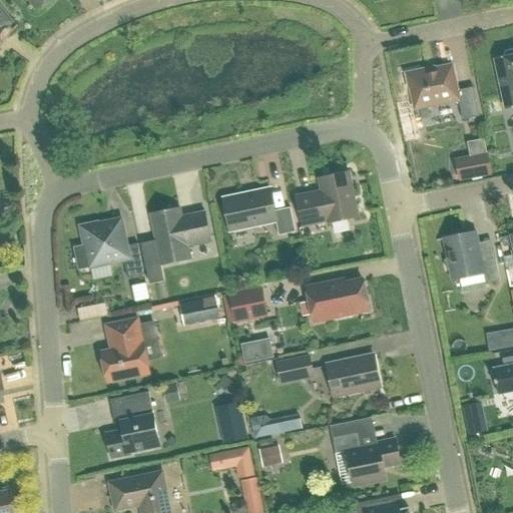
[(28,0),(34,8),(41,3),(42,5),(49,0),(28,0)]
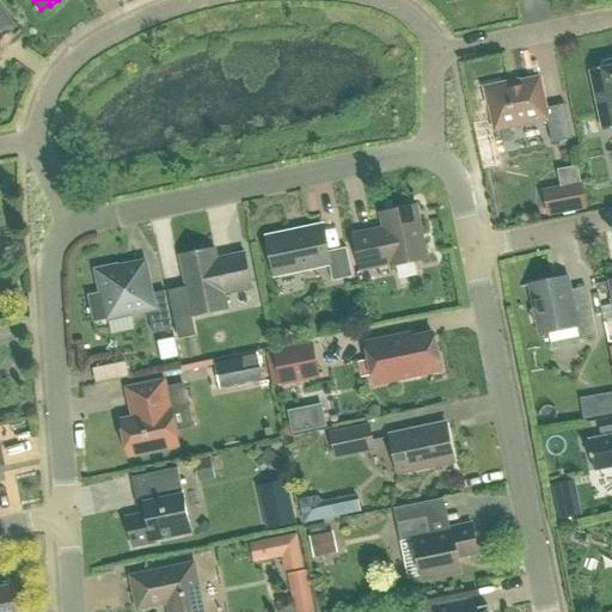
[(19,31),(0,8),(0,54),(2,51),(5,48),(10,41),(16,35),(19,31)]
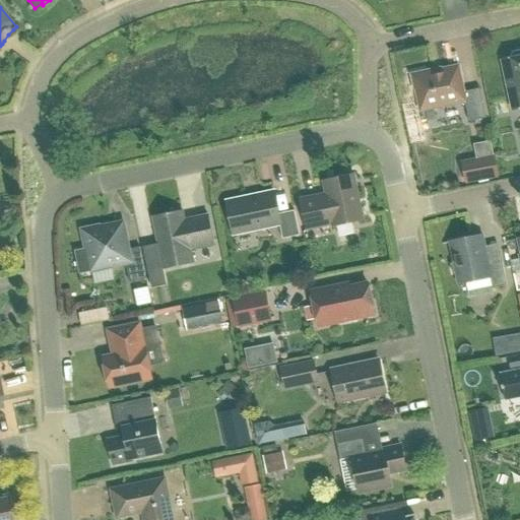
[(519,51),(514,52),(511,56),(512,58),(503,60),(503,61),(505,61),(509,79),(506,79),(513,110),(519,108),(519,51)]
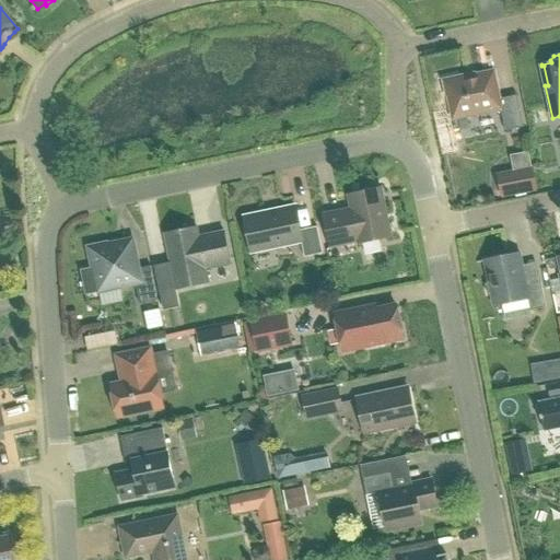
[(500,98),(494,71),(459,79),(458,77),(442,80),(445,96),(447,96),(453,120),(501,109),(505,131),(524,128),(517,95),(500,98)]
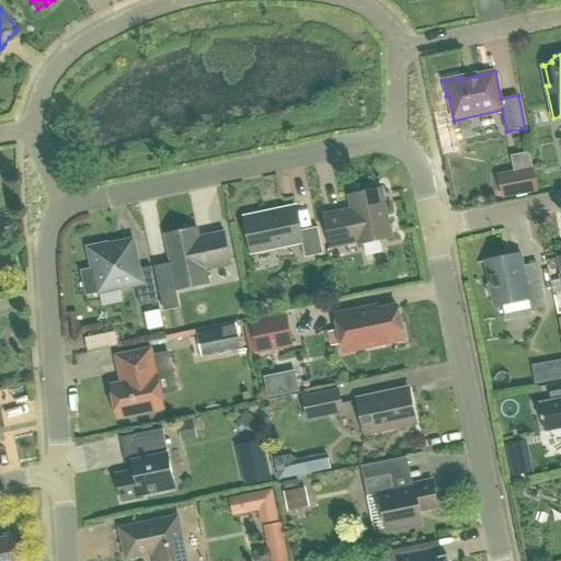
[(531,167),(495,174),(501,198),(537,191),(531,167)]
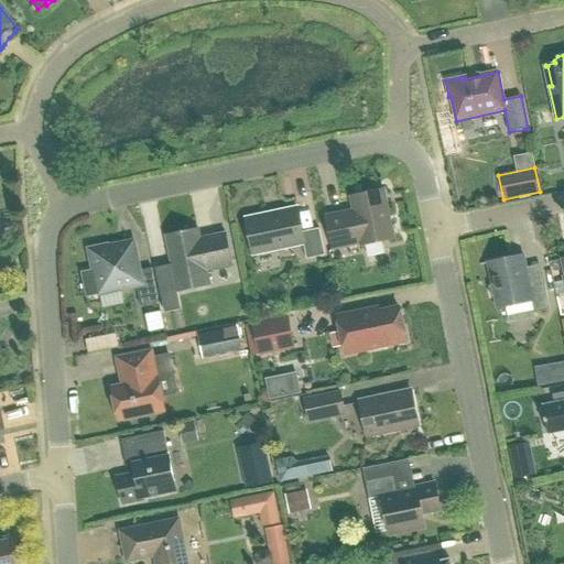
[(393,238),(383,190),(351,197),(354,210),(326,217),(333,249),(360,243),(361,245),(393,238)]
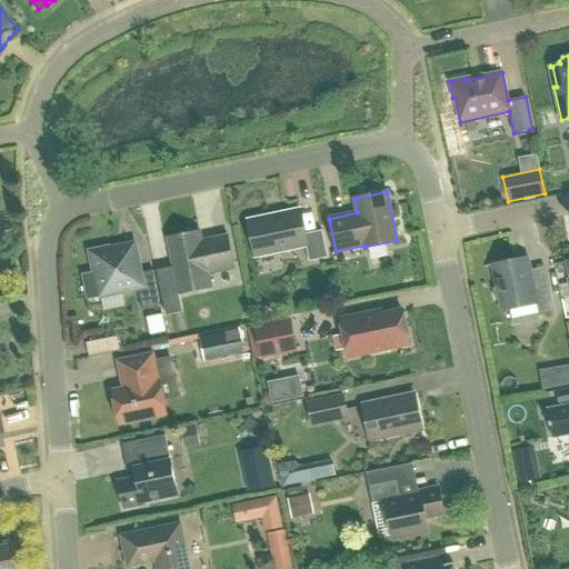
[(305,235),(300,210),(248,221),(256,257),(307,246),(309,261),(328,258),(322,231),(305,235)]
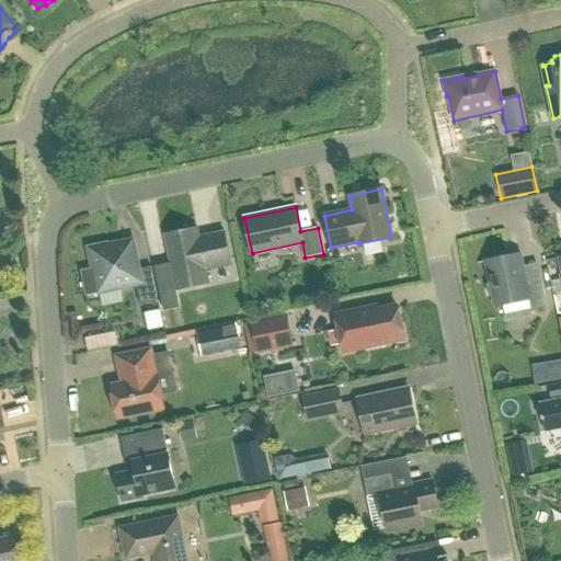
[(225,231),(201,237),(198,228),(164,235),(176,290),(209,284),(206,270),(231,265),(225,231)]
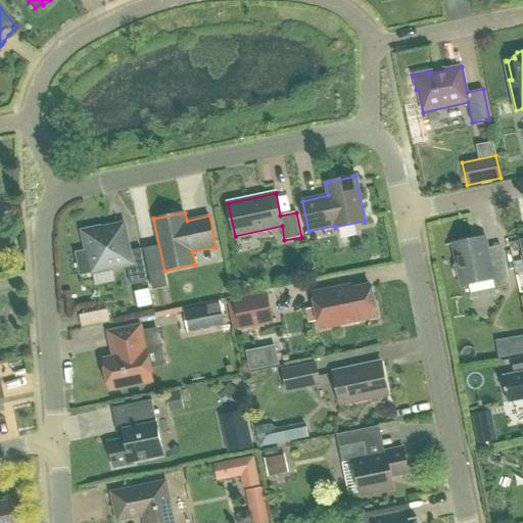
[(80,274),(93,272),(127,265),(131,284),(147,281),(141,248),(129,251),(124,225),(102,229),(101,227),(82,231),(86,248),(75,250),(80,274)]
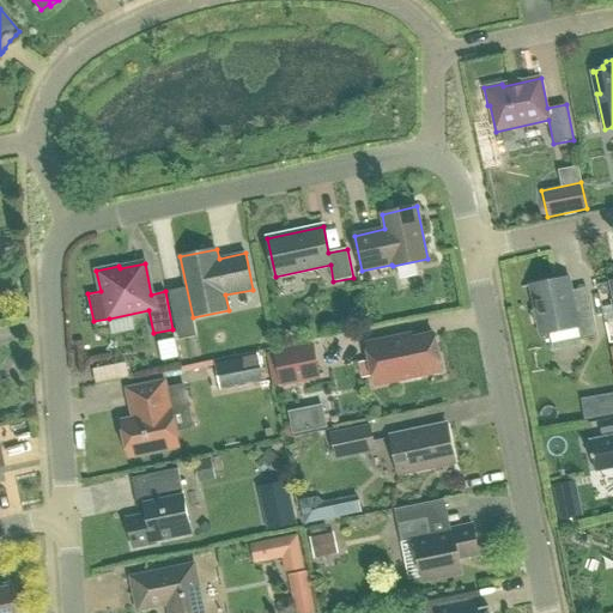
[(575,313),(568,278),(530,285),(535,309),(532,311),(533,322),(539,323),(541,335),(578,327),(581,340),(598,337),(592,309),(575,313)]
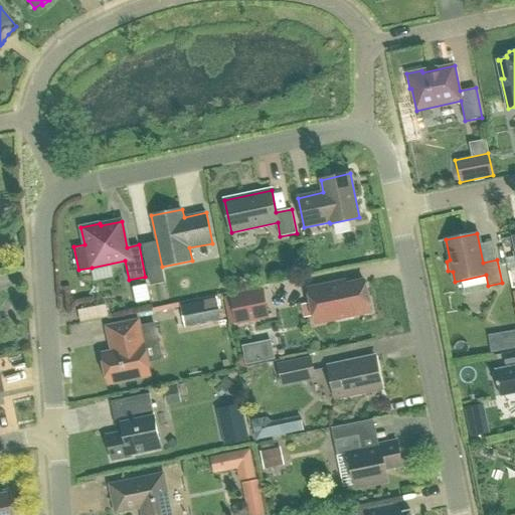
[(371,313),(364,281),(336,287),(335,283),(308,289),(316,324),(371,313)]
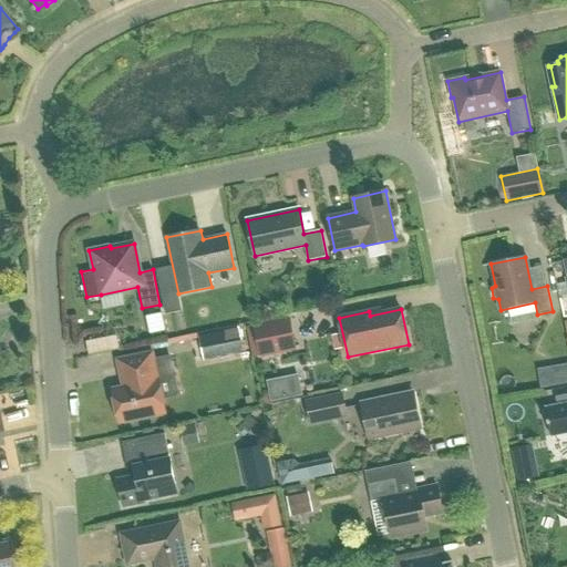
[(297,349),(290,317),(253,325),(260,357),(297,349)]
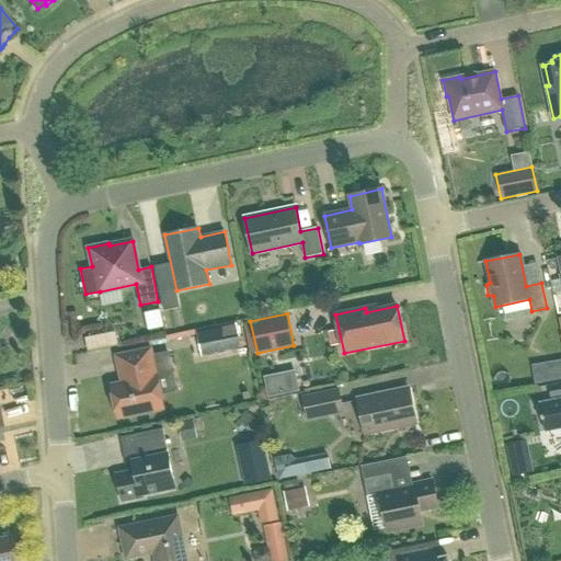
[(122,334),(91,338),(93,348),(123,346),(122,334)]
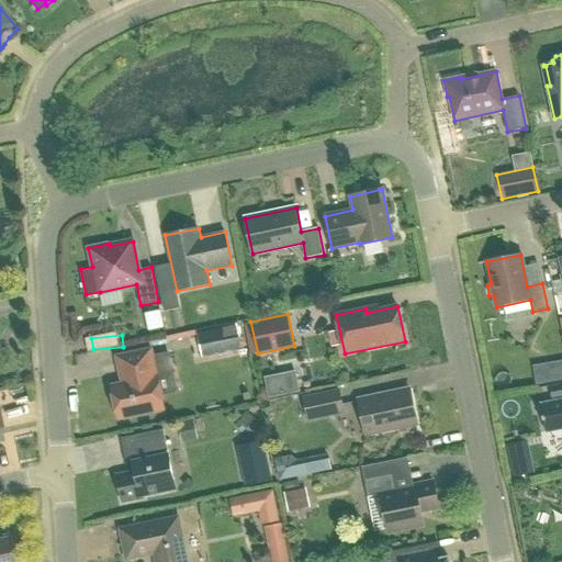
[(156,377),(150,350),(117,358),(123,384),(112,386),(119,419),(165,409),(157,377),(156,377)]
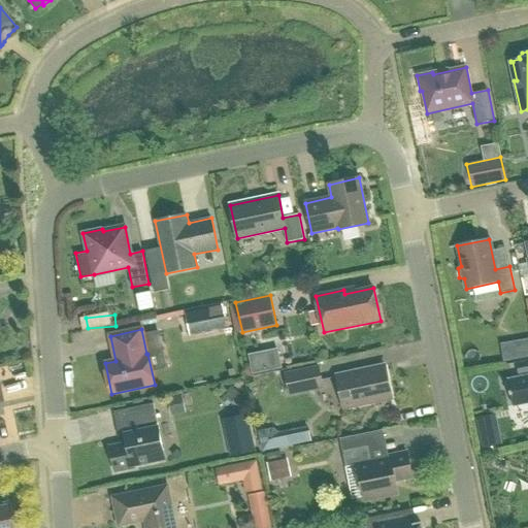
[(253,358),(257,370),(284,362),(279,349),(253,358)]
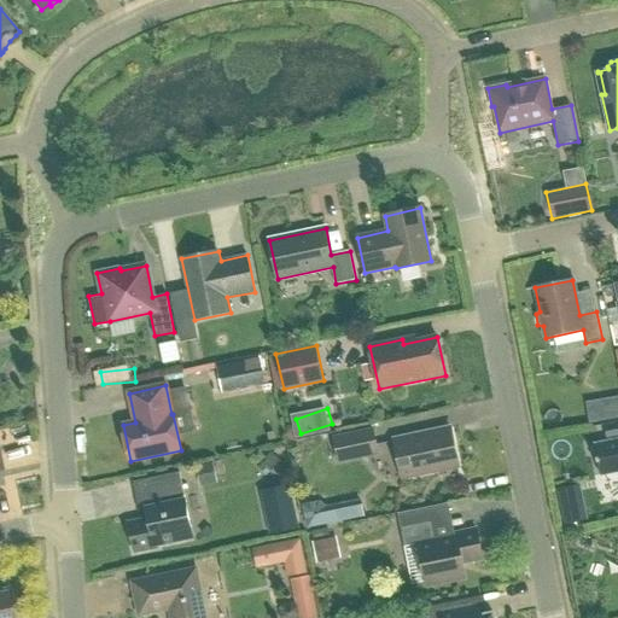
[(379,454),(374,427),(333,436),(339,462),(379,454)]
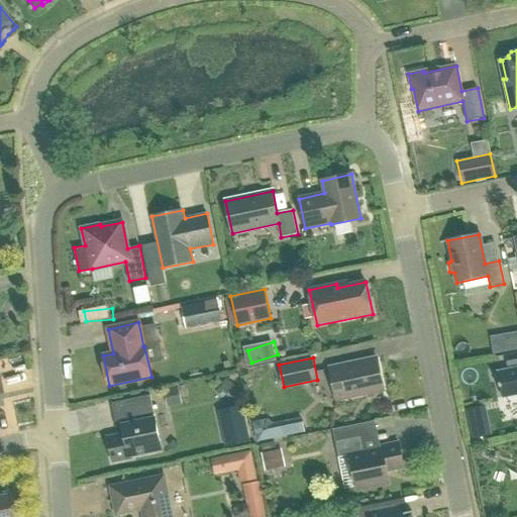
[(384,390),(377,357),(330,368),(337,400),(384,390)]
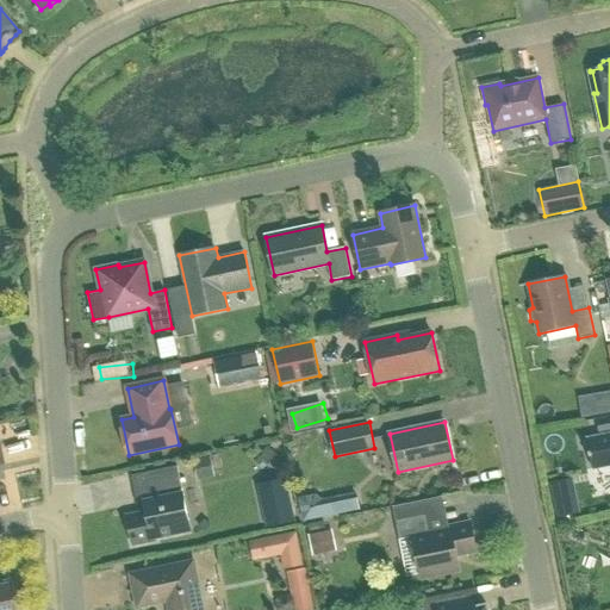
[(609,434),(586,439),(592,468),(609,465),(609,434)]
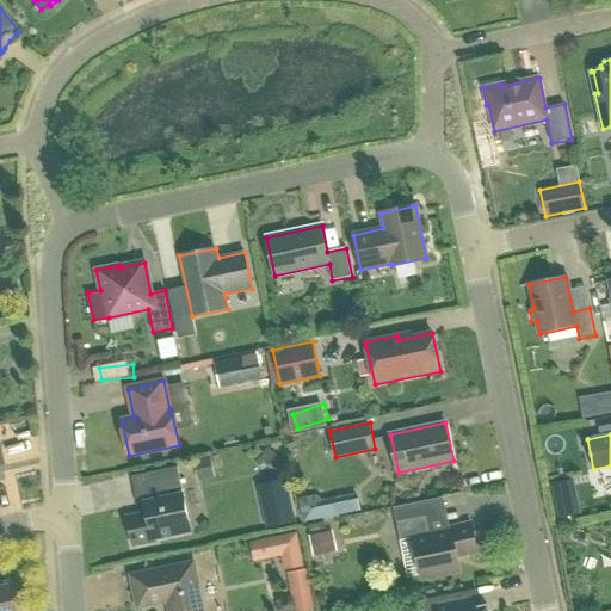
[(184,497),(178,467),(146,474),(150,501),(146,503),(148,513),(128,518),(134,544),(155,539),(154,538),(190,530),(183,497),(184,497)]
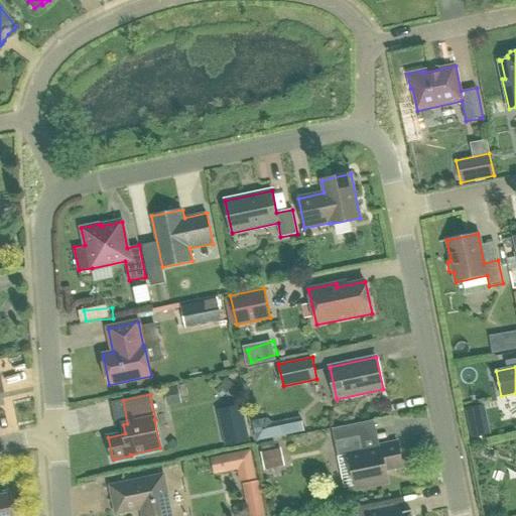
[(380,445),(374,422),(333,430),(338,457),(350,455),(357,489),(388,483),(386,470),(402,467),(397,441),(380,445)]
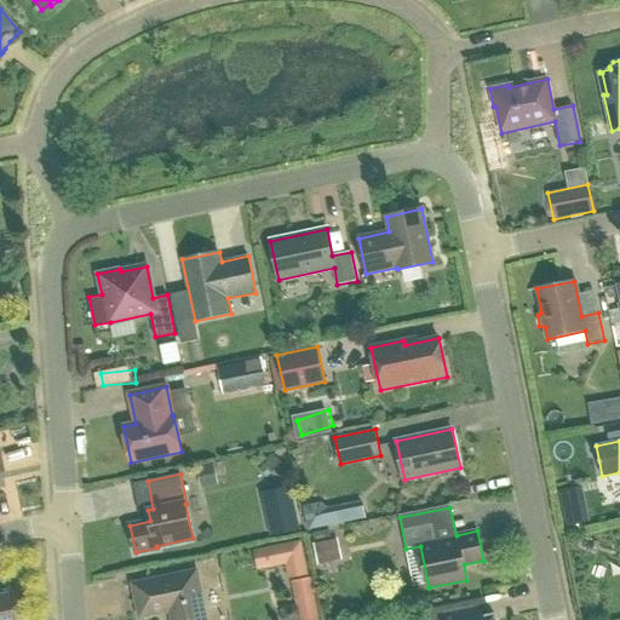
[(282,526),(288,538),(305,532),(300,518),(282,526)]
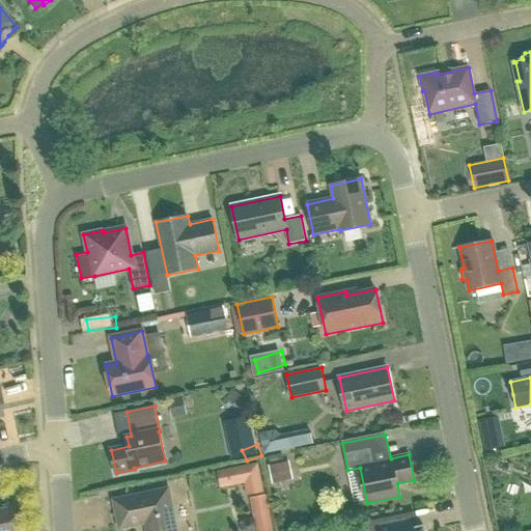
[(277,466),(279,484),(298,482),(295,464),(277,466)]
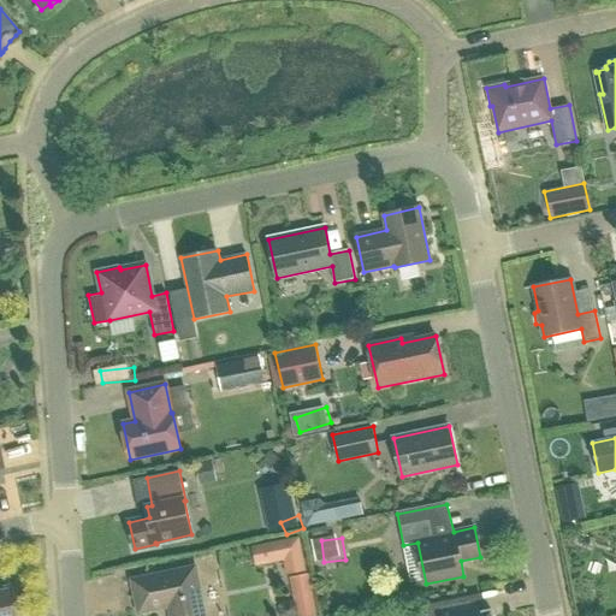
[(260,572),(309,568),(308,543),(259,545),(260,572)]
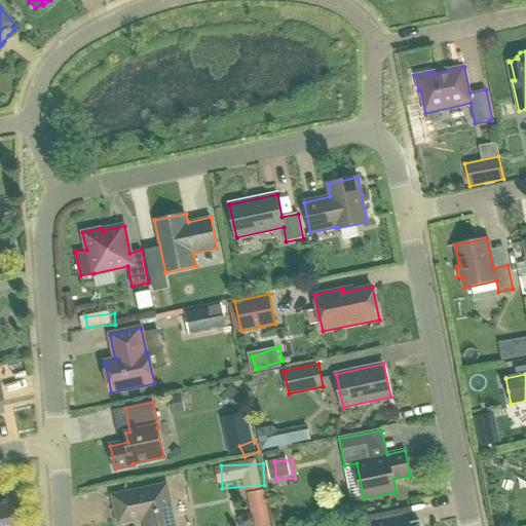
[(174,525),(165,485),(114,496),(119,522),(145,517),(147,525),(174,525)]
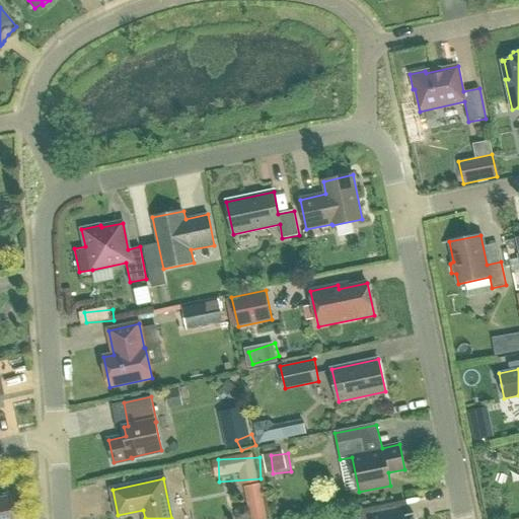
[(10,511),(6,495),(0,495),(0,518),(7,518),(6,512),(10,511)]
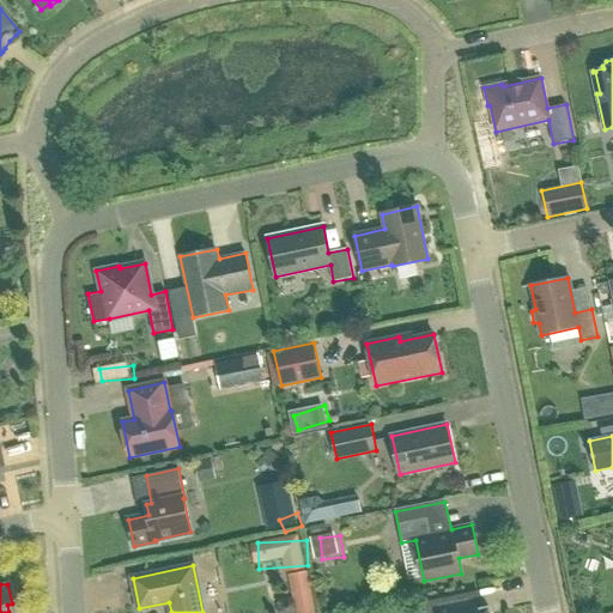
[(465,612),(461,612),(457,598),(425,605),(426,612),(490,612),(490,608),(465,612)]
